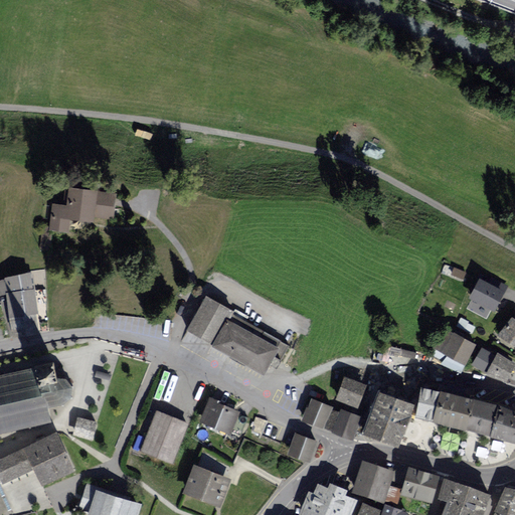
[(120,192),(67,187),(65,204),(52,203),(50,225),(42,224),(39,248),(51,250),(53,230),(70,232),(71,220),(96,222),(97,218),(117,220),(120,192)]
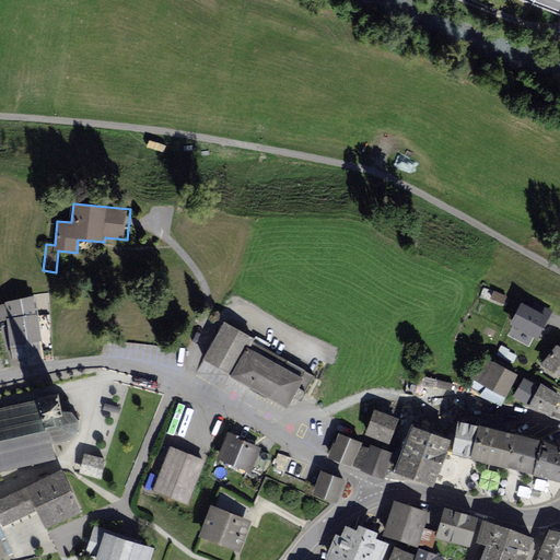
[(483,286),(481,294),(504,303),(508,293),(483,286)]
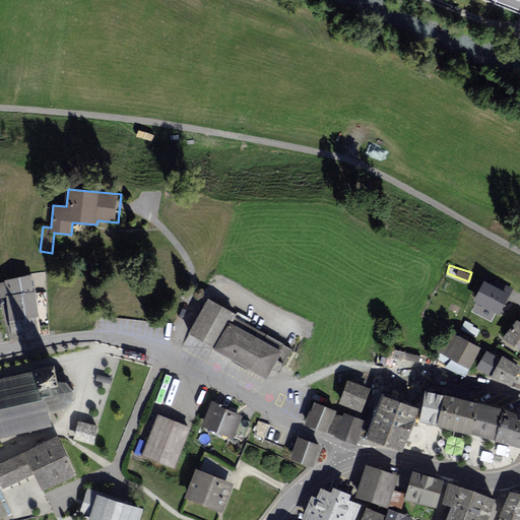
[(6,283),(0,284),(0,300),(8,298),(10,321),(13,344),(41,338),(34,277),(6,283)]
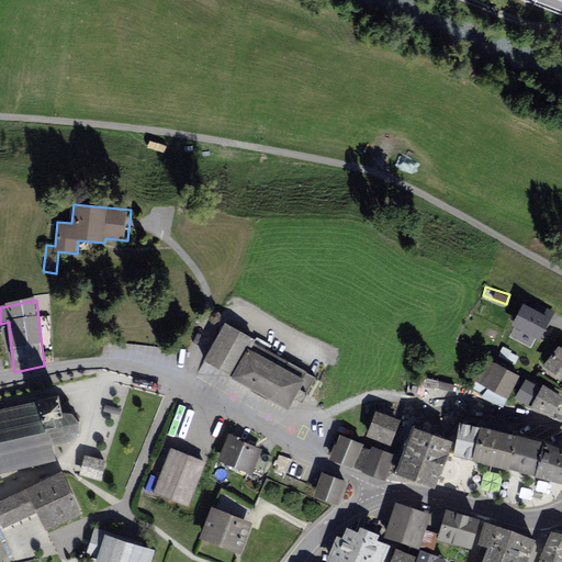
[(539,336),(548,318),(525,306),(515,324),(539,336)]
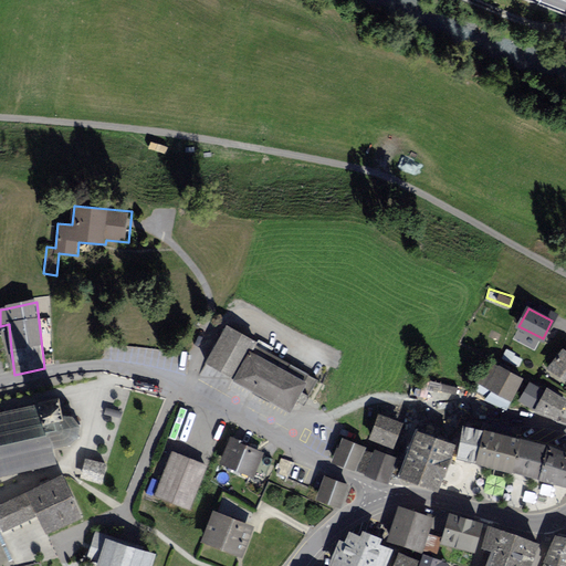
[(303,367),(230,326),(207,367),(292,413),(300,404),(308,409),(334,350),(317,343),(303,367)]
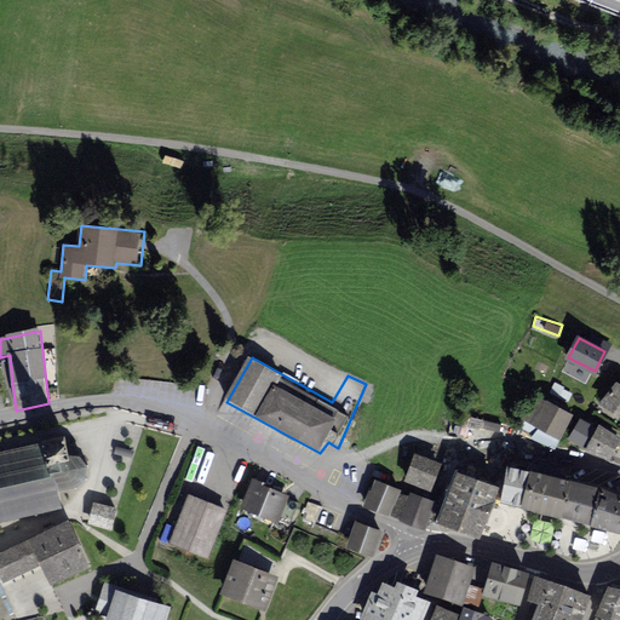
[(555,382),(549,395),(566,405),(572,391),(555,382)]
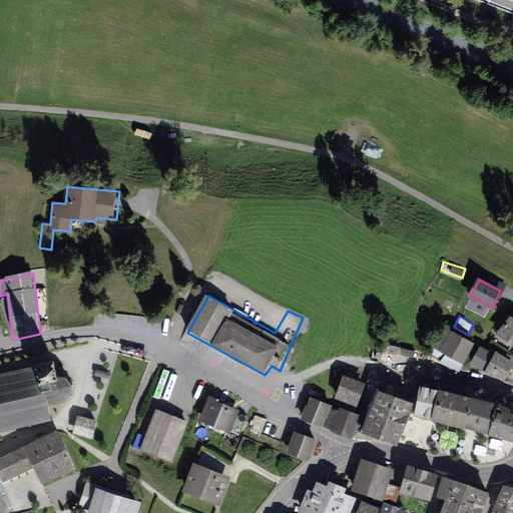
[(512,317),(512,316),(499,336),(512,345),(512,317)]
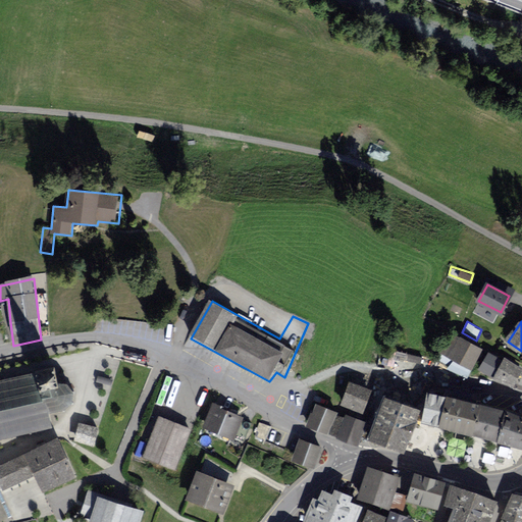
[(451,332),(440,353),(475,371),(486,351),(451,332)]
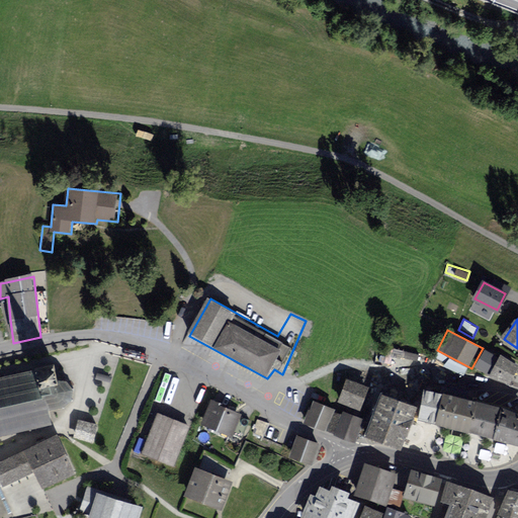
[(486,351),(476,370),(490,377),(500,358),(486,351)]
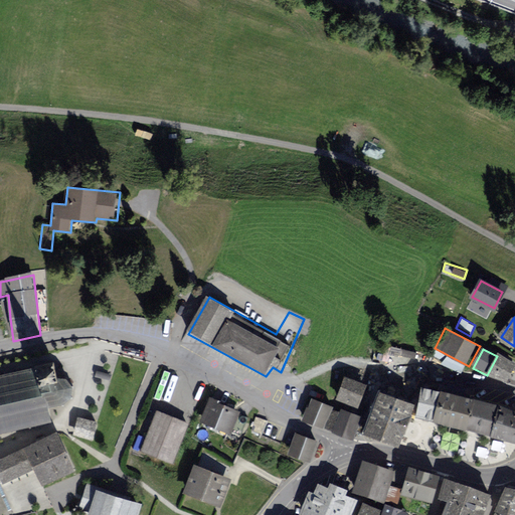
[(514,371),(514,362),(501,355),(488,377),(506,387),(514,371)]
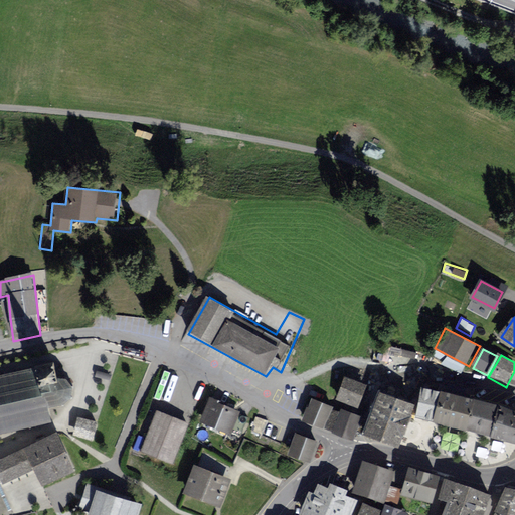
[(40,367),(0,376),(0,437),(55,425),(50,409),(67,405),(73,397),(73,385),(65,373),(58,371),(50,371),(41,373),(40,367)]
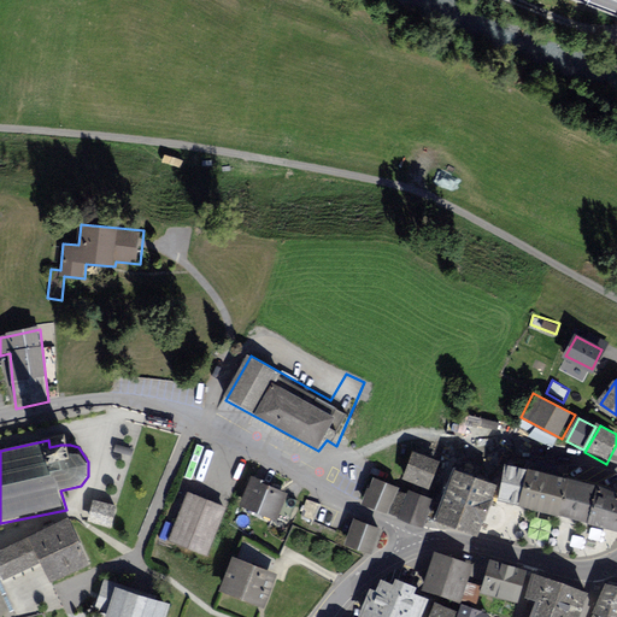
[(423,454),(438,459),(440,451),(427,445),(423,454)]
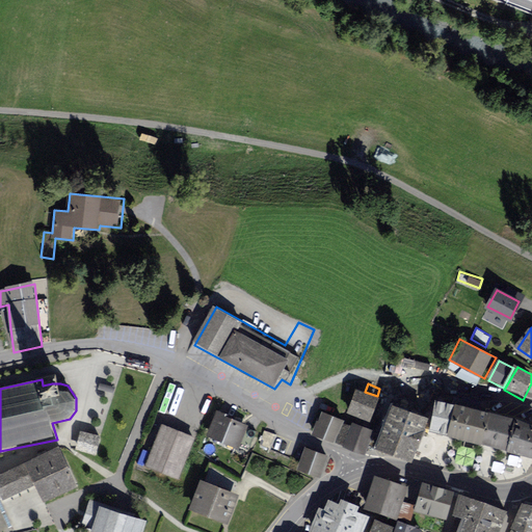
[(381,399),(356,390),(347,413),(373,423),(381,399)]
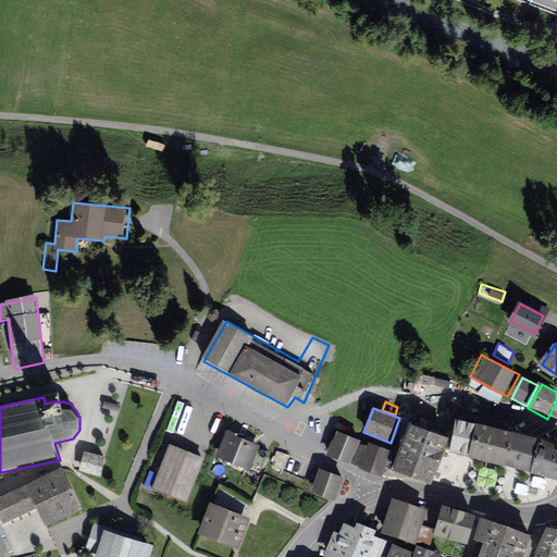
[(474,456),(483,423),(462,419),(453,450),(474,456)]
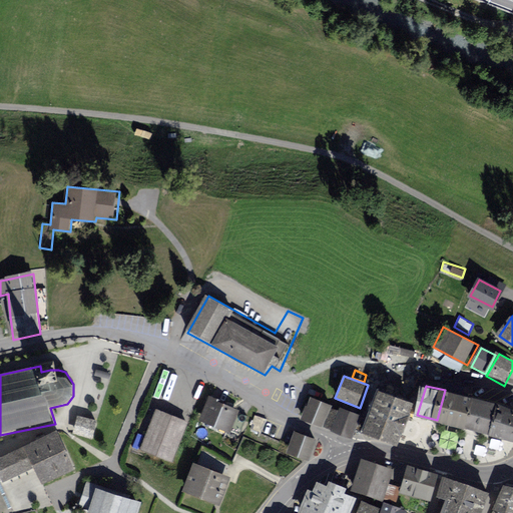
[(405,398),(380,389),(364,433),(404,446),(415,414),(419,403),(405,398)]
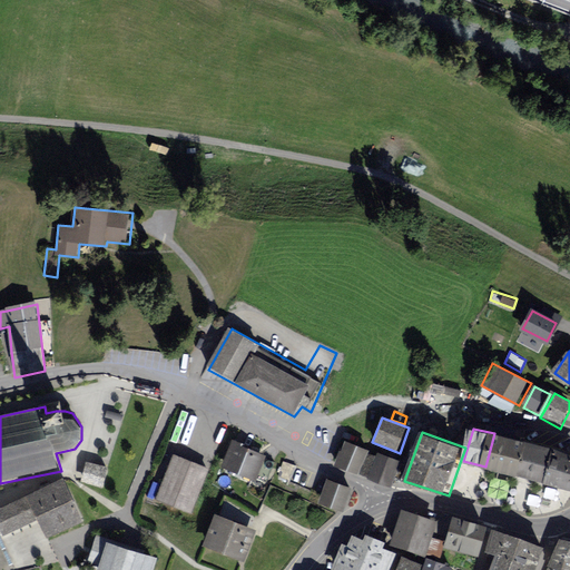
[(558,448),(494,433),(485,467),(549,484),(558,448)]
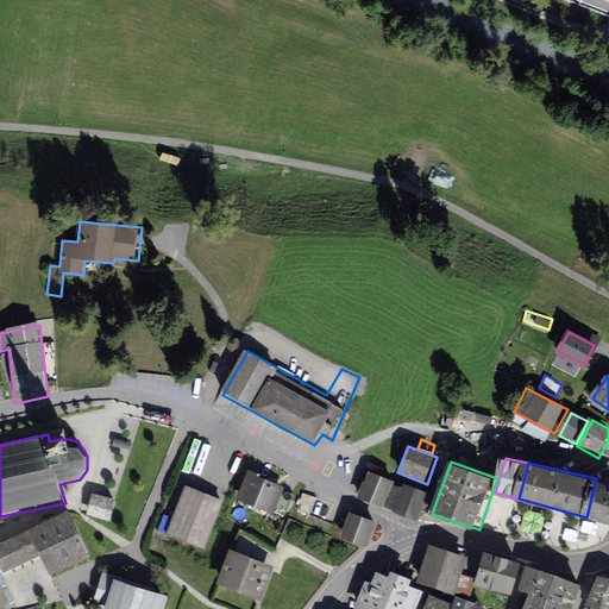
[(251,472),(238,501),(274,516),(276,513),(286,516),(293,496),(284,494),(286,489),(259,481),(259,476),(251,472)]
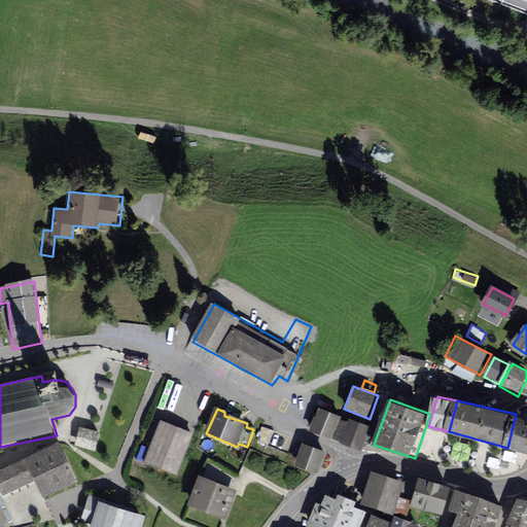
[(344,418),(318,409),(310,431),(336,441),(344,418)]
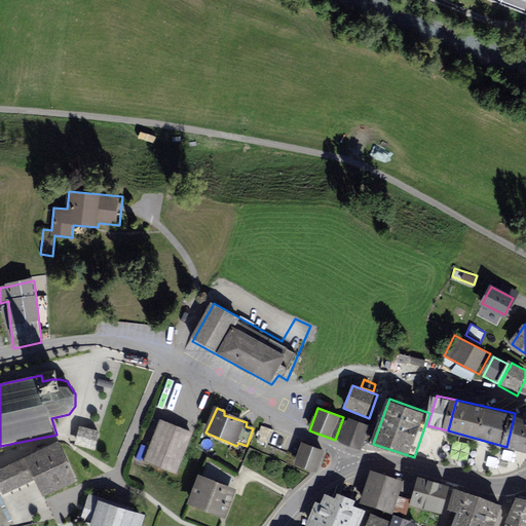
[(525,418),(515,413),(506,447),(525,452),(525,418)]
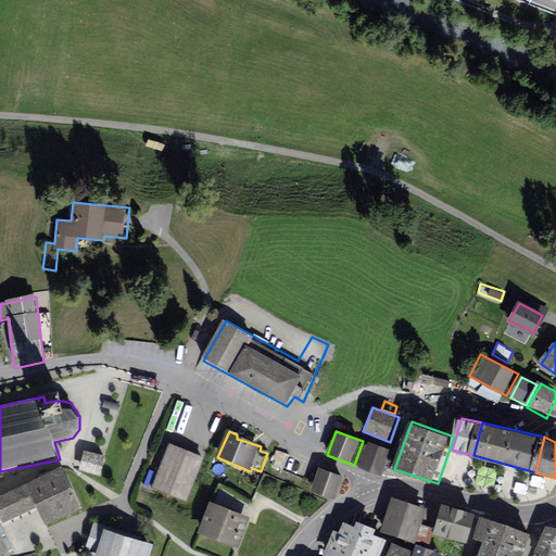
[(393,451),(370,442),(361,468),(384,476),(393,451)]
